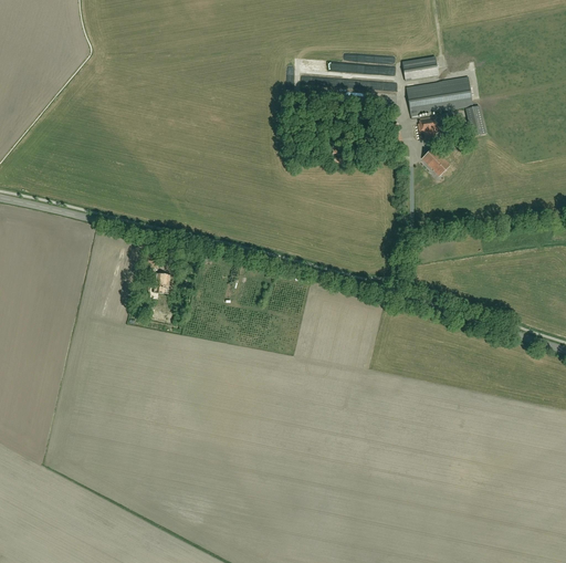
[(439,73),(436,54),(402,60),(406,79),(439,73)]
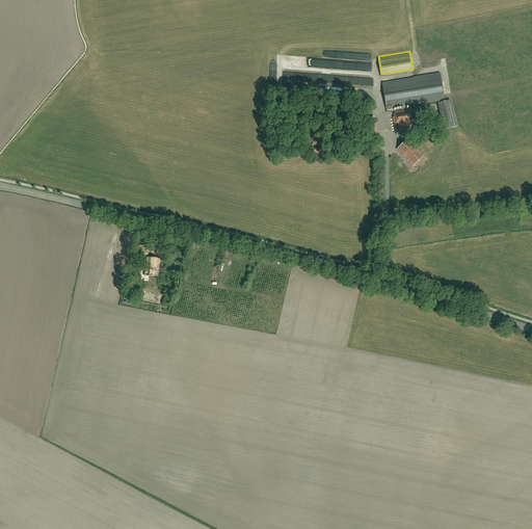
[(411,74),(413,75),(382,80),(386,106),(387,106),(387,110),(394,108),(394,105),(416,101),(417,102),(445,98),(441,70),(411,74)]
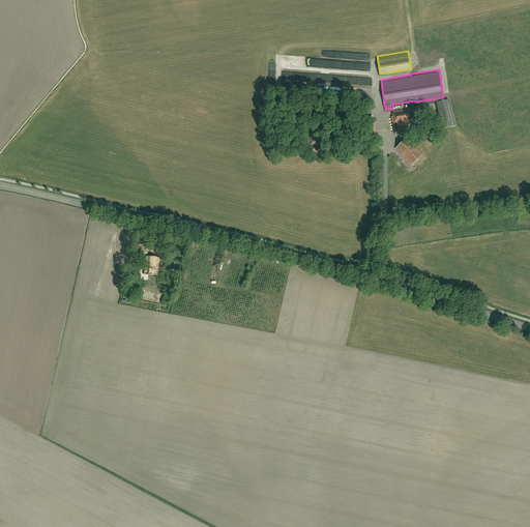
[(372,80),(373,72),(356,70),(356,75),(365,76),(365,77),(370,77),(370,79),(372,80)]
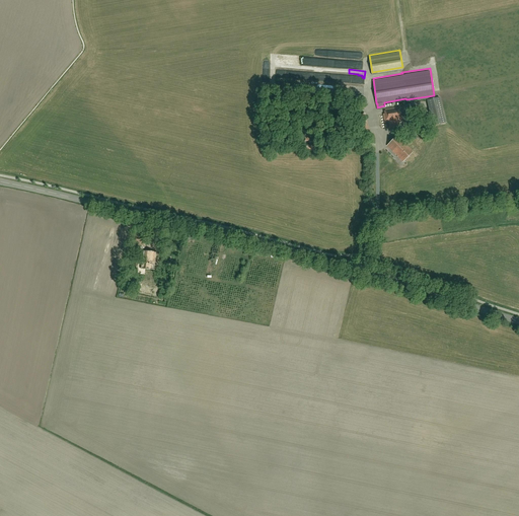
[(439,94),(427,97),(433,123),(445,120),(439,94)]
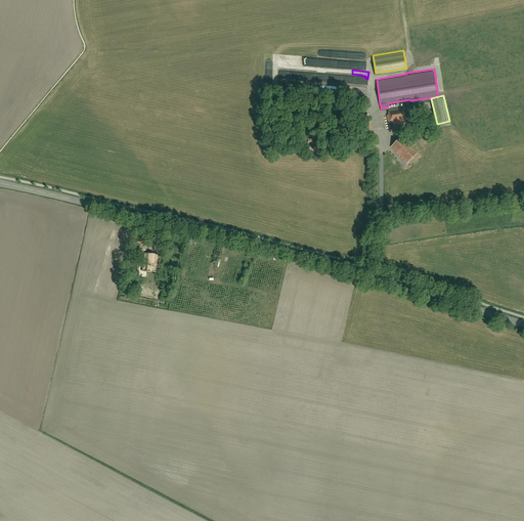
[(388,121),(392,121),(393,127),(403,125),(402,119),(406,118),(405,110),(387,113),(388,121)]
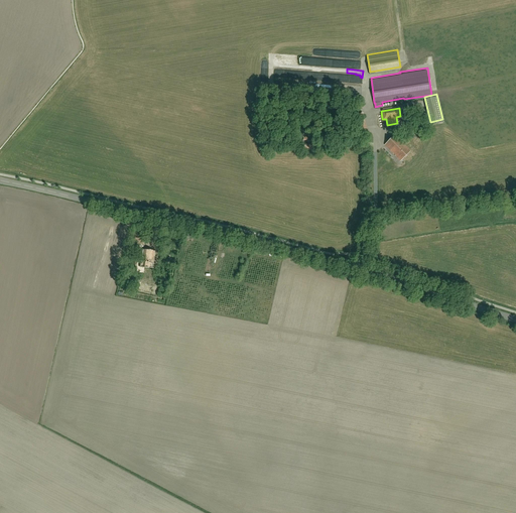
[(400,158),(410,148),(394,132),(385,142),(400,158)]
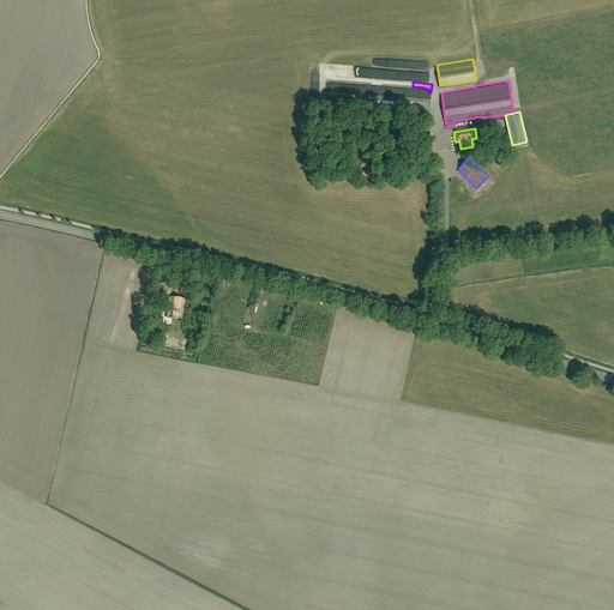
[(160,273),(158,285),(172,287),(173,275),(160,273)]
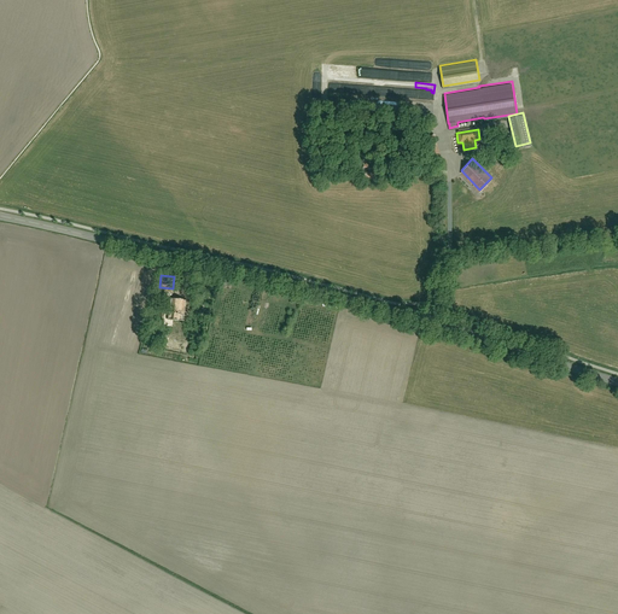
[(172,302),(168,315),(186,320),(190,305),(172,302)]
